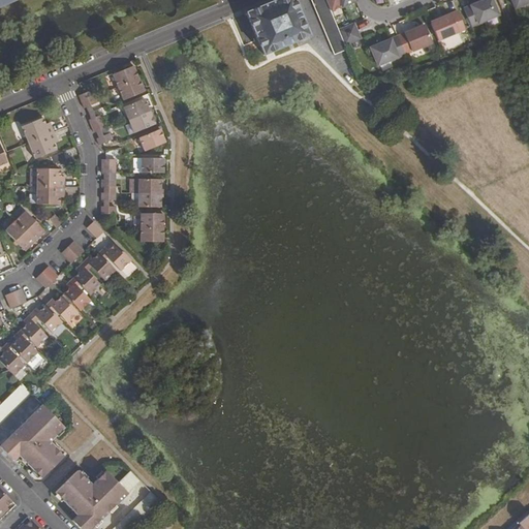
[(293,0),(277,0),(247,13),(263,55),(309,36),(293,0)]
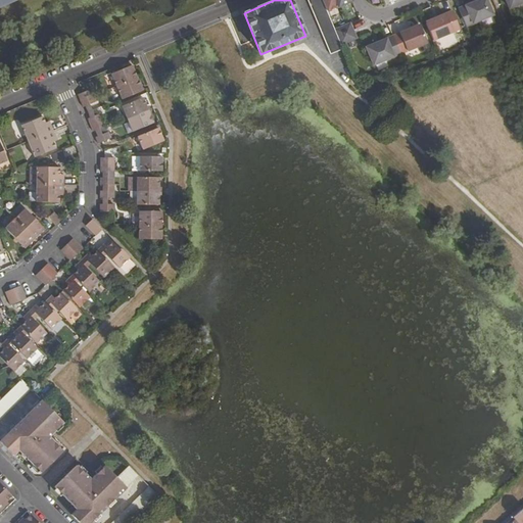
[(322,0),(307,0),(331,54),(343,49),(341,44),(338,37),(335,30),(327,11),(322,0)]
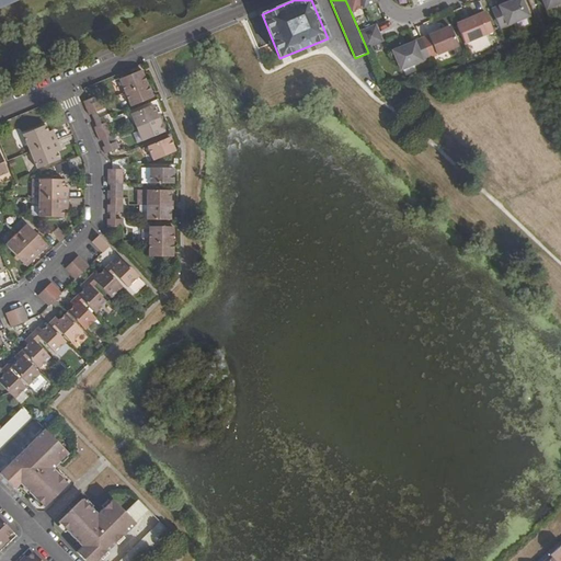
[(345,0),(351,12),(363,7),(359,0),(345,0)]
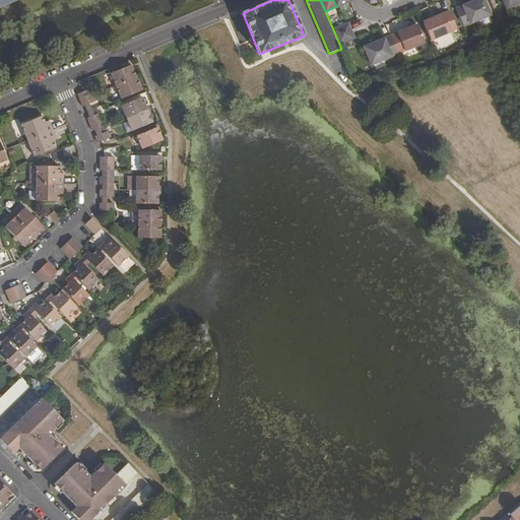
[(463,26),(490,15),(482,0),(477,0),(456,9),(463,26)]
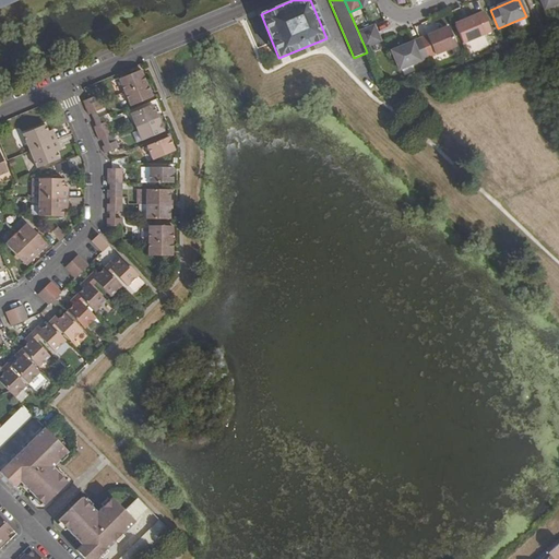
[(462,43),(491,31),(484,12),(454,24),(462,43)]
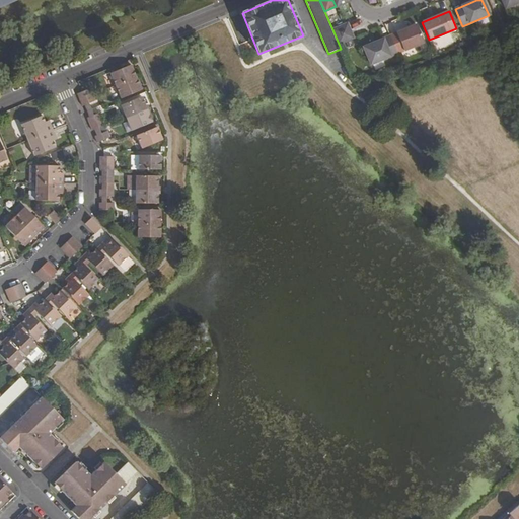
[(239,24),(243,22),(240,15),(229,20),(239,44),(248,40),(245,31),(243,32),(239,24)]
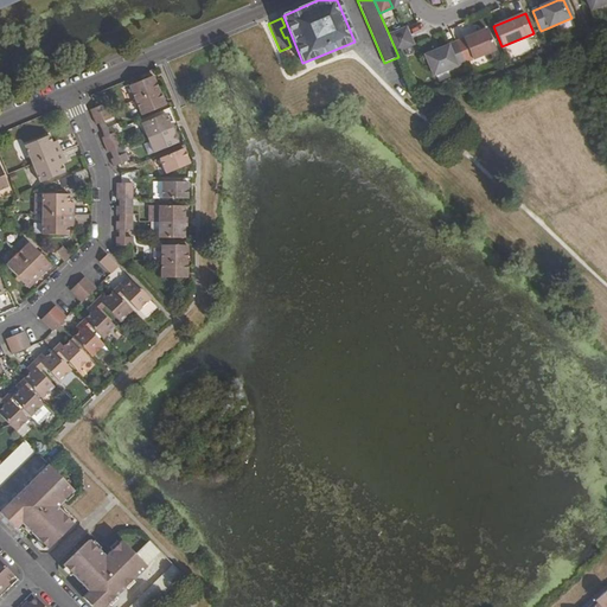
[(389,34),(393,43),(409,36),(406,27),(401,30),(389,34)]
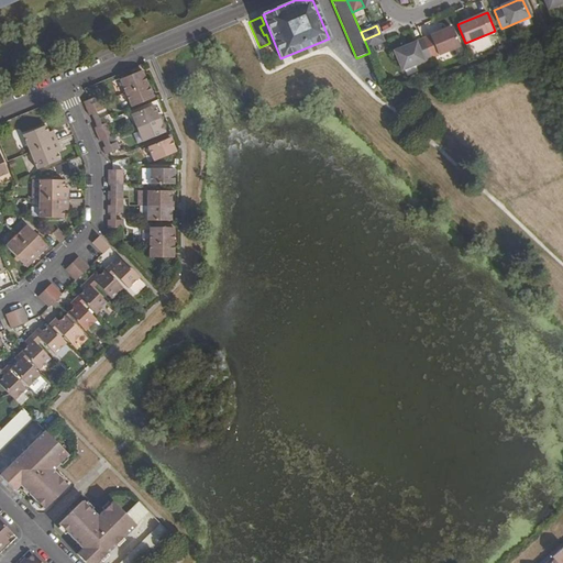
[(430,58),(460,46),(451,28),(422,40),(430,58)]
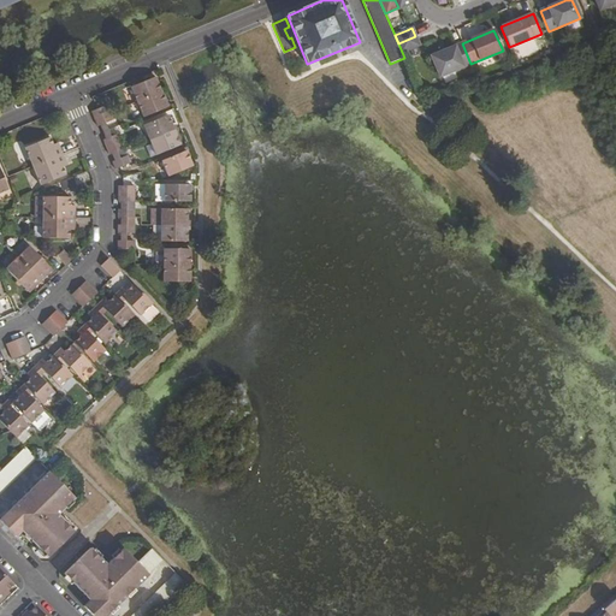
[(402,52),(419,45),(415,36),(398,43),(402,52)]
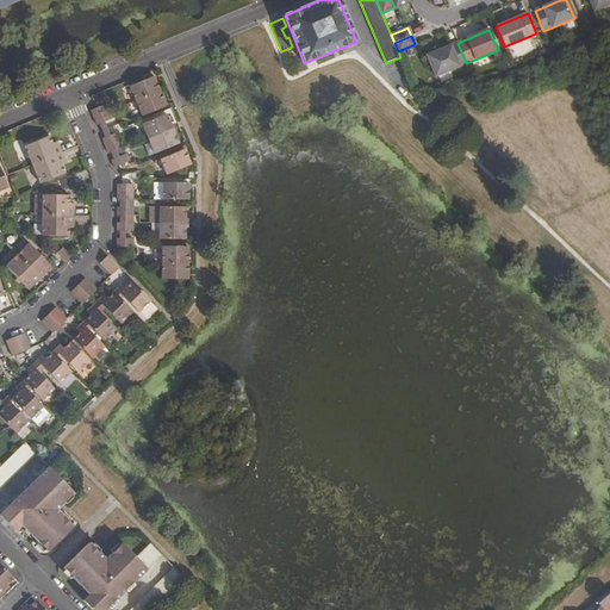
[(435,76),(466,63),(458,43),(427,56),(435,76)]
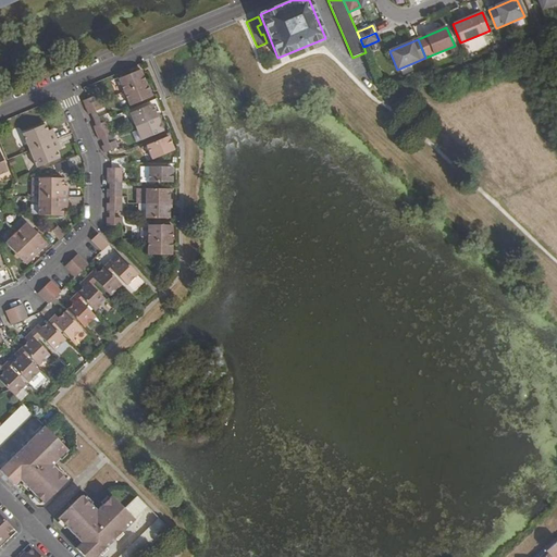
[(140,70),(119,78),(124,93),(146,83),(140,70)]
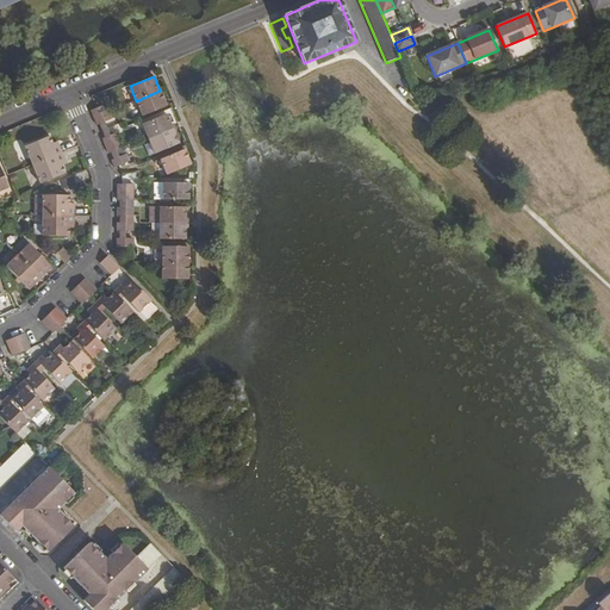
[(160,91),(136,101),(142,116),(166,106),(160,91)]
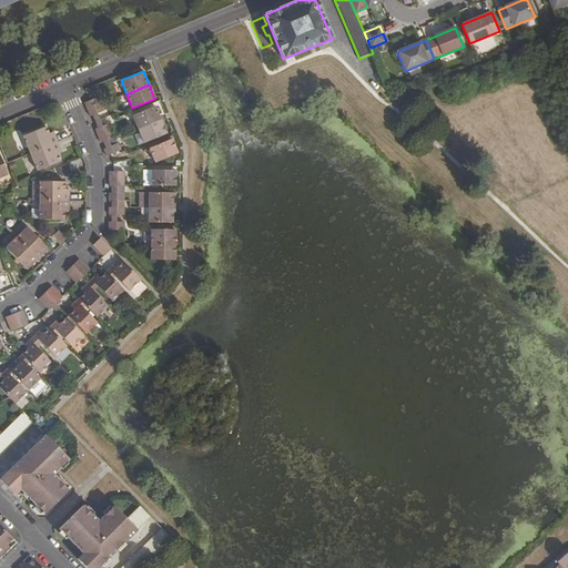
[(88,101),(84,103),(88,110),(101,104),(98,97),(88,101)]
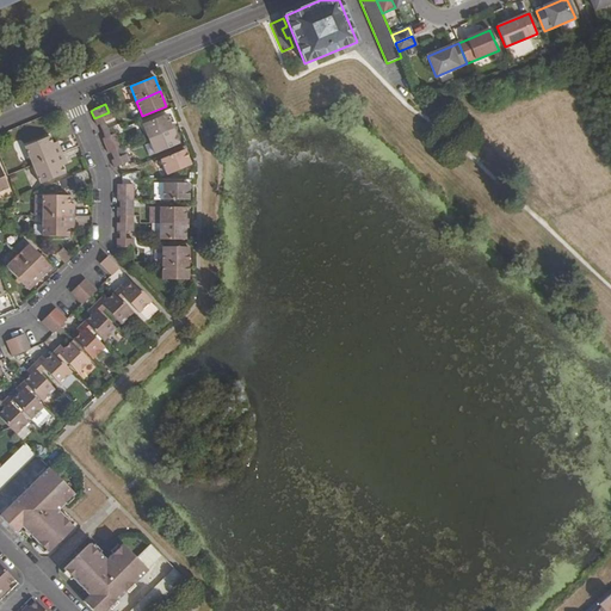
[(109,112),(94,118),(97,125),(102,124),(111,119),(109,112)]
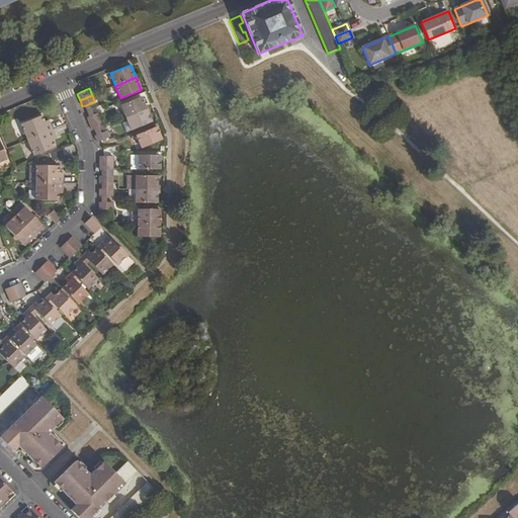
[(142,96),(120,105),(126,118),(147,109),(142,96)]
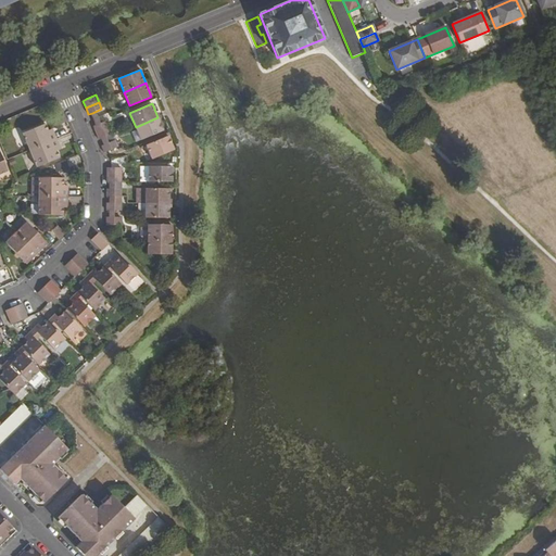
[(158,117),(136,127),(141,140),(163,131),(158,117)]
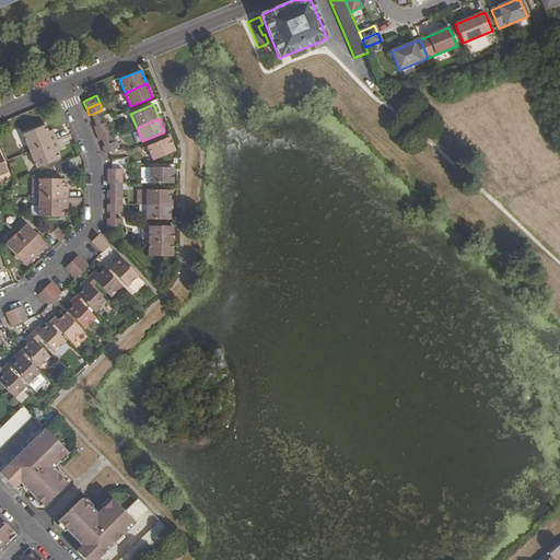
[(97,126),(94,127),(97,133),(111,128),(107,121),(97,126)]
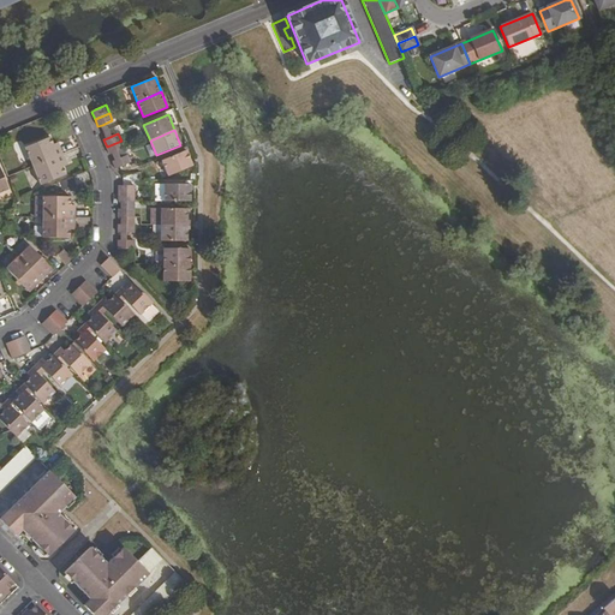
[(51,137),(25,148),(33,167),(63,154),(59,145),(54,148),(53,144),(51,137)]
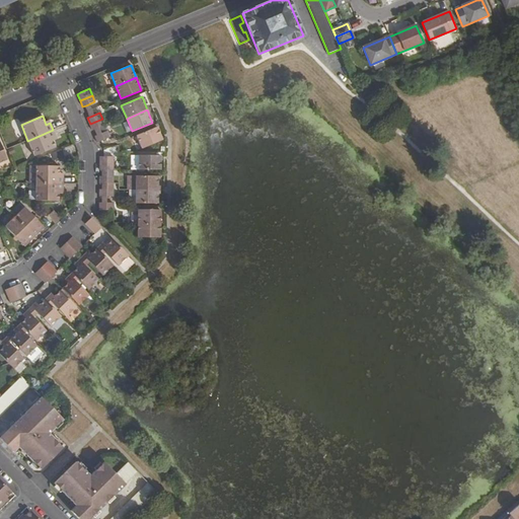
[(102,119),(90,124),(92,131),(96,129),(104,125),(102,119)]
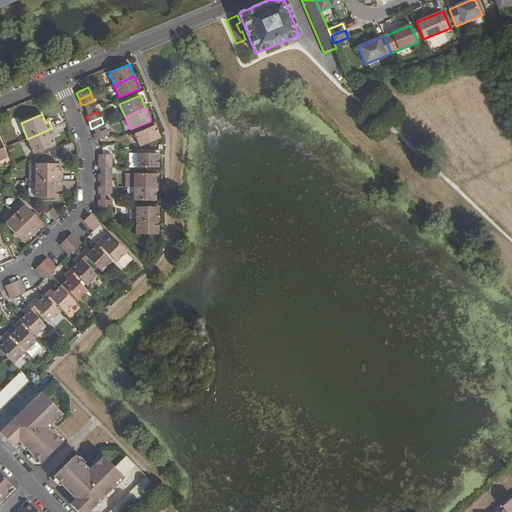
[(155,126),(135,134),(140,146),(160,138),(155,126)]
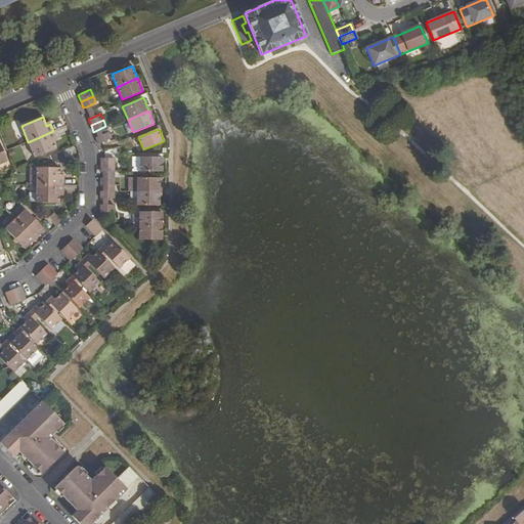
[(53,131),(28,142),(34,158),(56,148),(53,142),(52,139),(56,138),(53,131)]
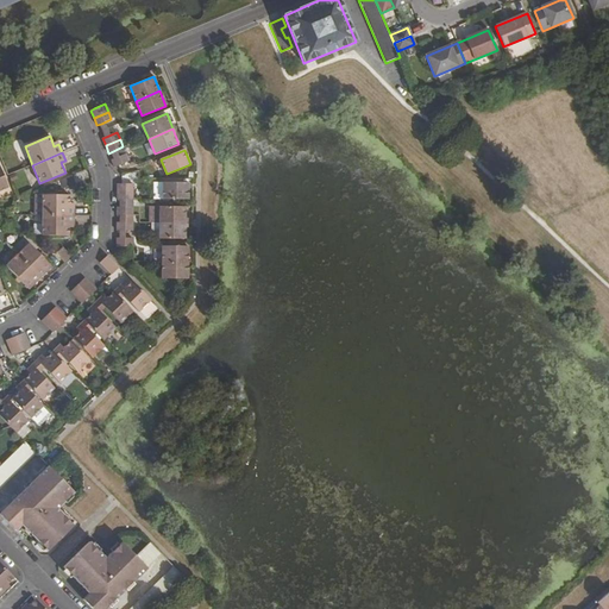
[(115,158),(111,159),(114,168),(118,165),(129,162),(126,154),(115,158)]
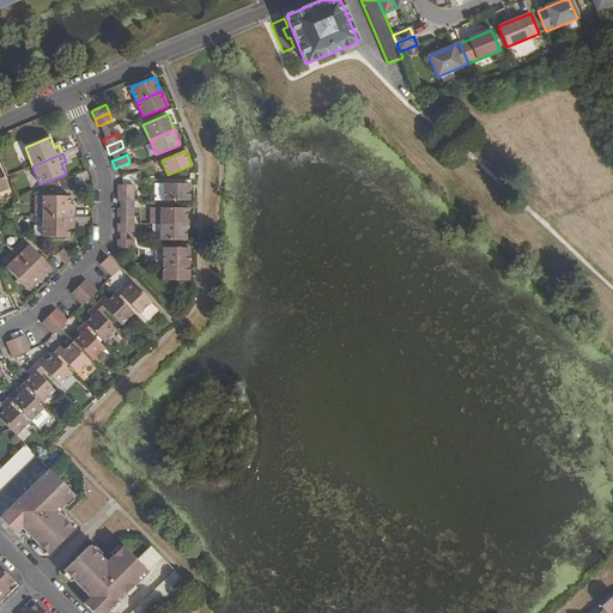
[(189,184),(164,184),(164,200),(189,200),(189,184)]
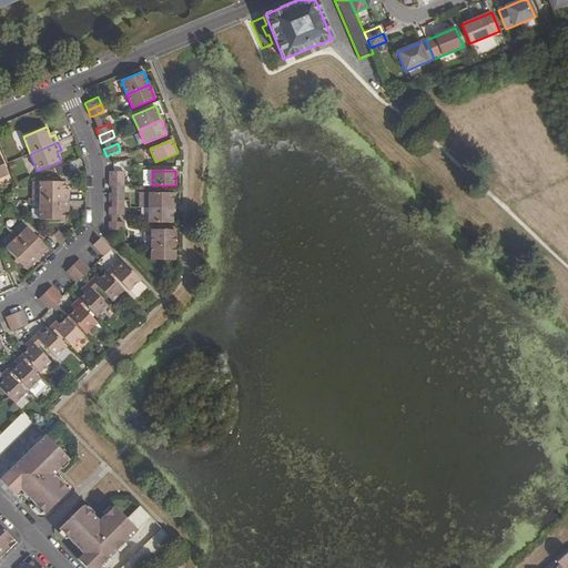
[(64,182),(39,182),(39,201),(69,201),(69,193),(64,193),(64,190),(64,182)]
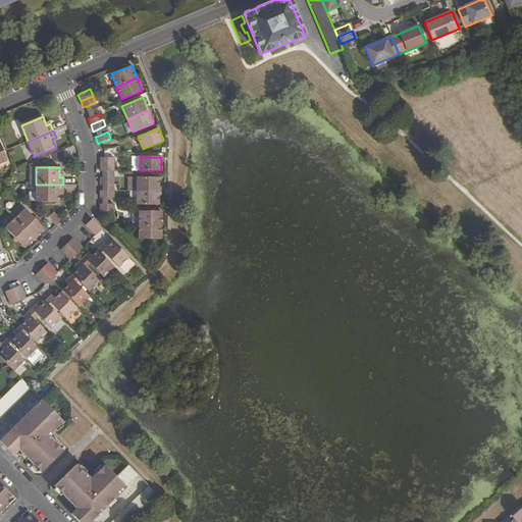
[(158,177),(137,177),(137,191),(159,191),(158,177)]
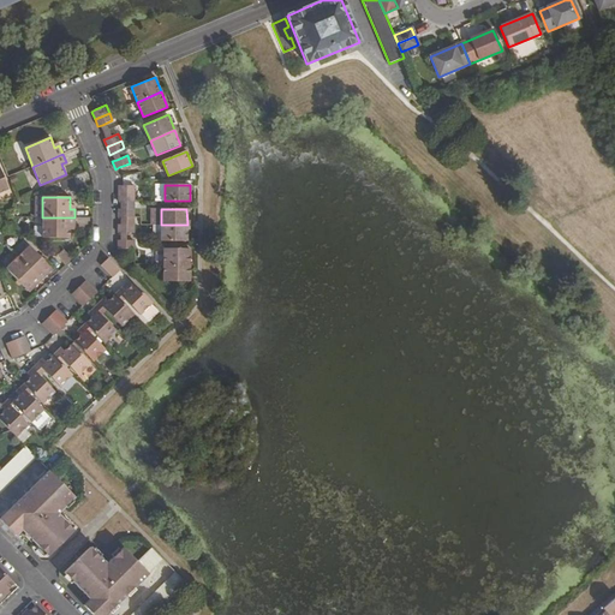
[(75,218),(42,218),(42,238),(70,238),(70,230),(70,226),(75,226),(75,218)]
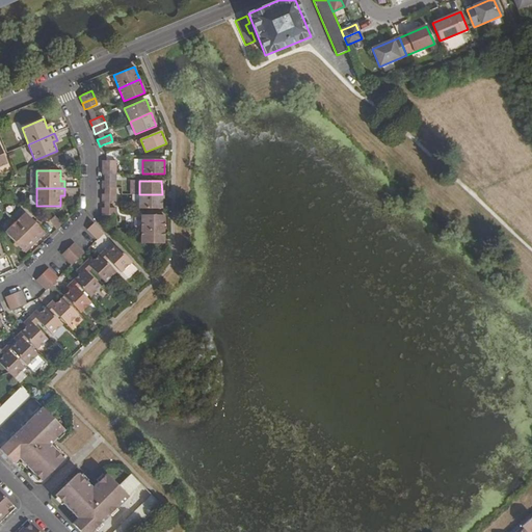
[(162,194),(139,194),(139,207),(139,209),(162,209),(162,194)]
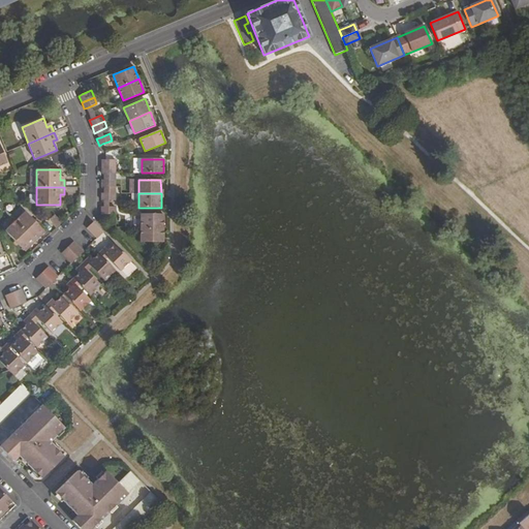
[(25,211),(14,221),(35,241),(44,231),(25,211)]
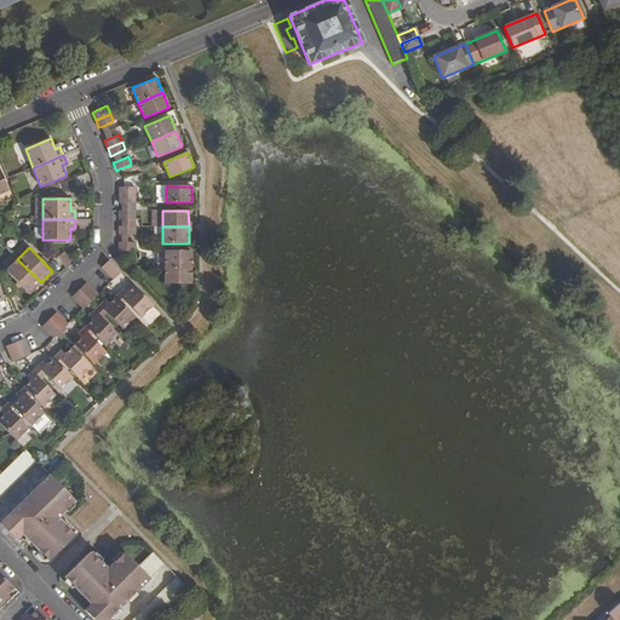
[(63,251),(57,258),(65,267),(72,259),(63,251)]
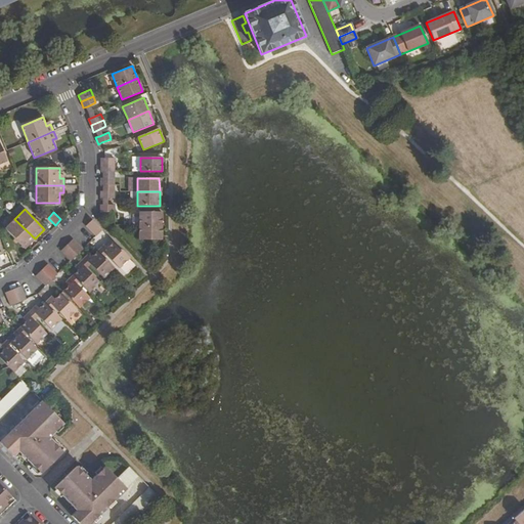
[(162,212),(139,212),(139,214),(139,226),(162,226),(162,212)]
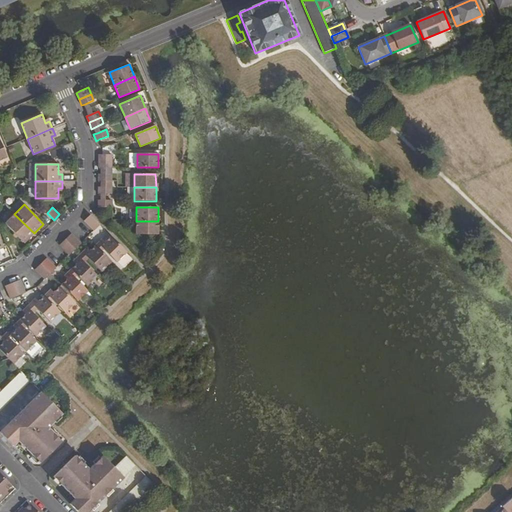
[(14,214),(5,223),(24,243),(34,233),(14,214)]
